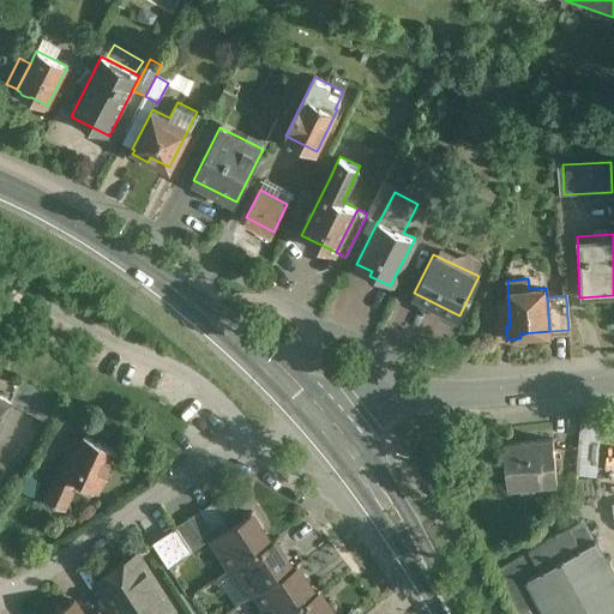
[(44,395),(20,384),(11,403),(37,416),(44,395)]
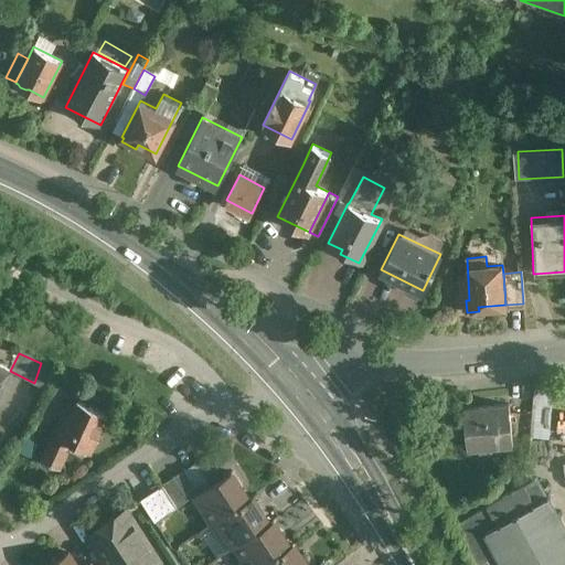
[(0,393),(10,372),(0,366),(0,393)]
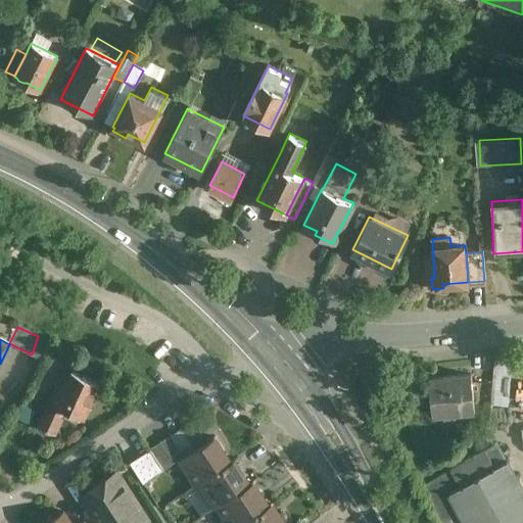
[(99,385),(72,373),(65,386),(59,383),(39,428),(54,435),(65,412),(83,420),(99,385)]
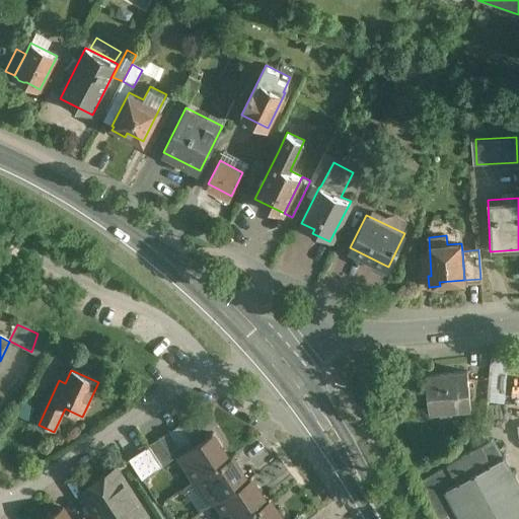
[(467,371),(425,376),(429,412),(470,408),(467,371)]
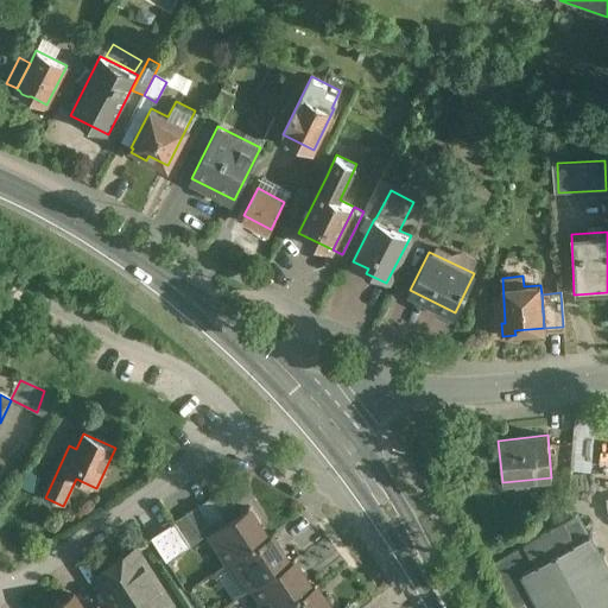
[(238,513),(222,489),(210,498),(226,521),(238,513)]
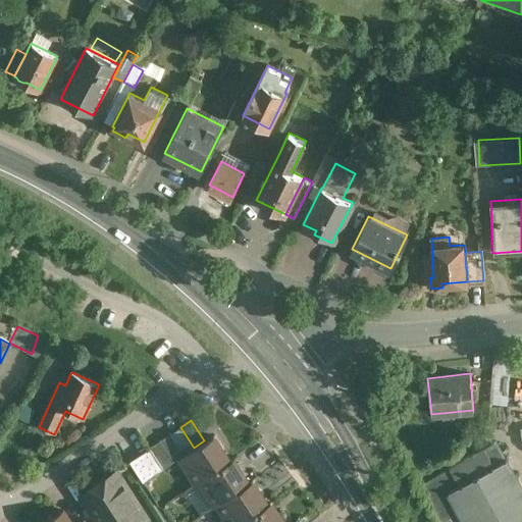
[(194,448),(180,427),(170,434),(184,455),(194,448)]
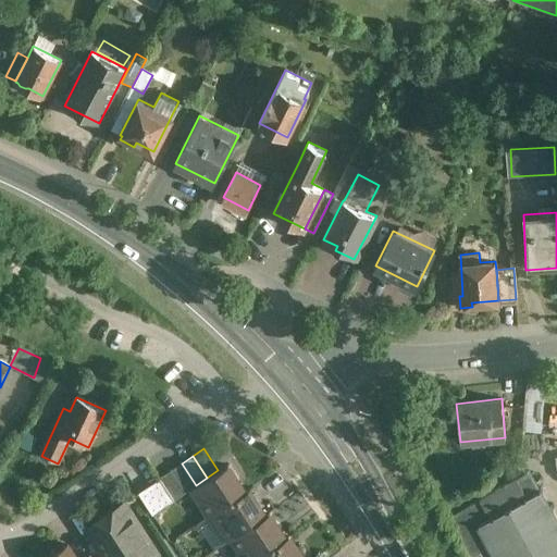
[(196,485),(182,463),(171,470),(185,492),(193,487),(196,485)]
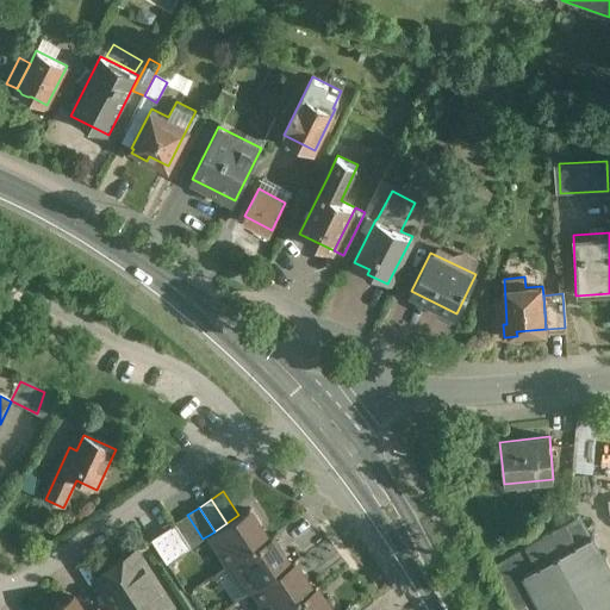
[(215,531),(211,534),(230,564),(234,561),(234,560),(269,536),(250,508),(238,515),(226,523),(215,531)]
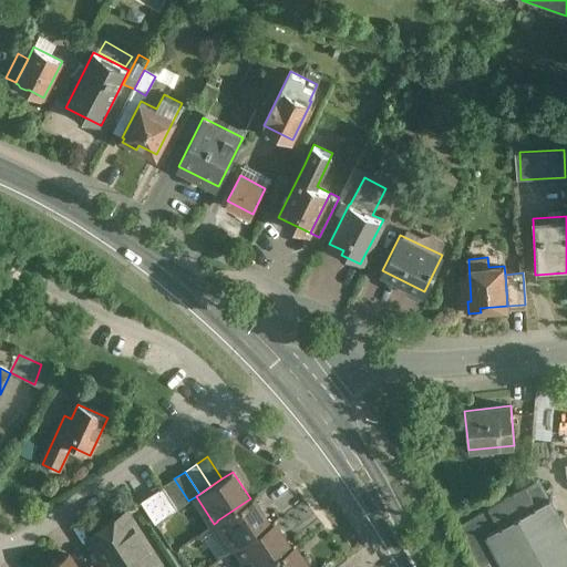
[(188,501),(174,478),(163,486),(177,508),(188,501)]
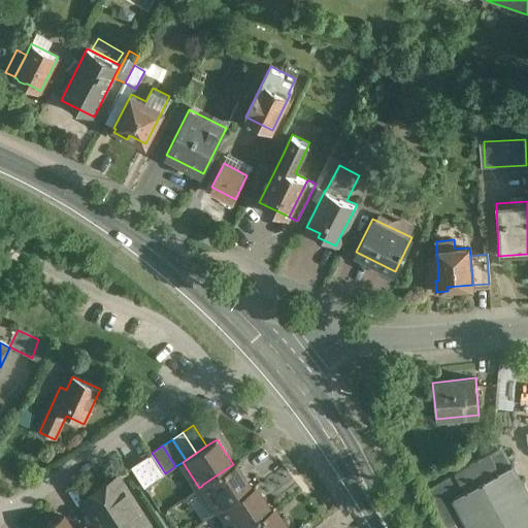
[(482,462),(423,495),(441,527),(466,527),(451,500),(510,466),(502,452),(483,462),(482,462)]
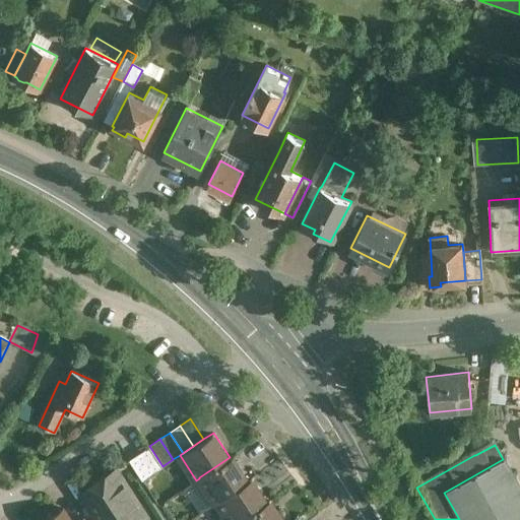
[(149,446),(129,459),(142,480),(163,466),(149,446)]
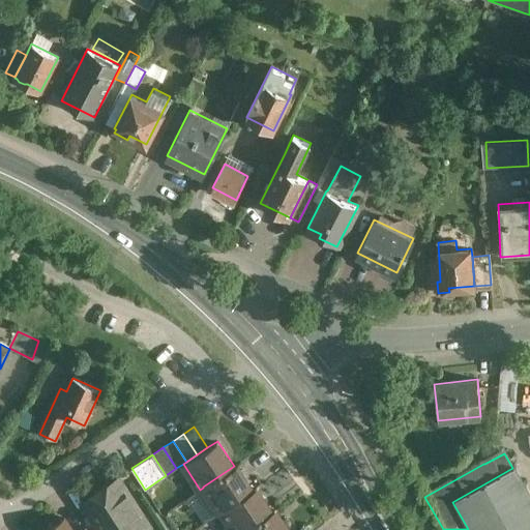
[(234,466),(203,487),(203,488),(219,511),(222,510),(222,509),(254,489),(253,488),(237,464),(234,466)]
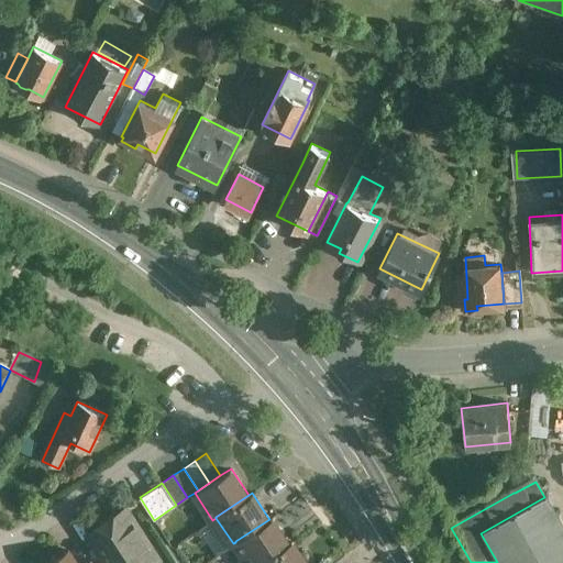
[(562,562),(562,527),(545,497),(544,497),(481,533),(497,562),(562,562)]
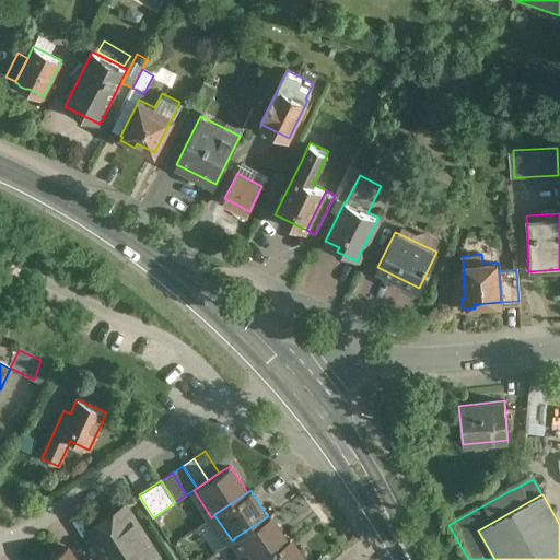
[(14,508),(0,496),(0,514),(6,518),(14,508)]
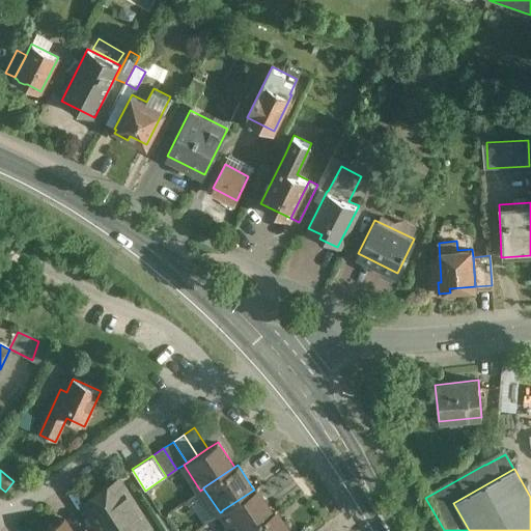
[(149,526),(118,479),(83,502),(100,526),(103,530),(130,530),(144,522),(147,527),(149,526)]
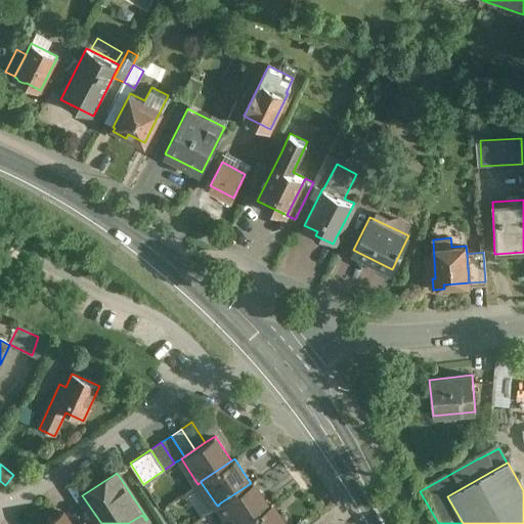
[(254,480),(250,482),(251,483),(219,504),(219,505),(231,523),(237,523),(269,504),(269,503),(254,480)]
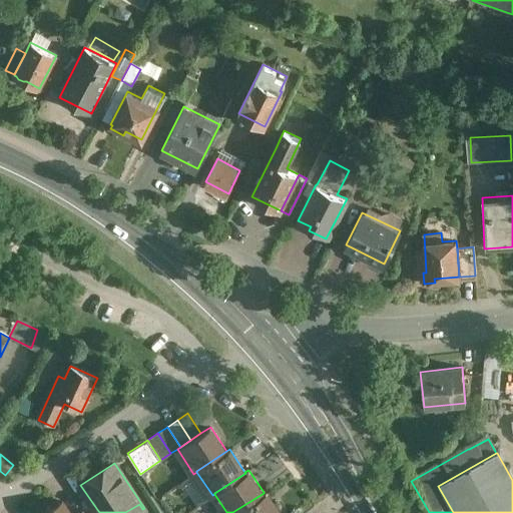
[(264,493),(232,512),(282,512),(267,490),(264,492),(264,493)]
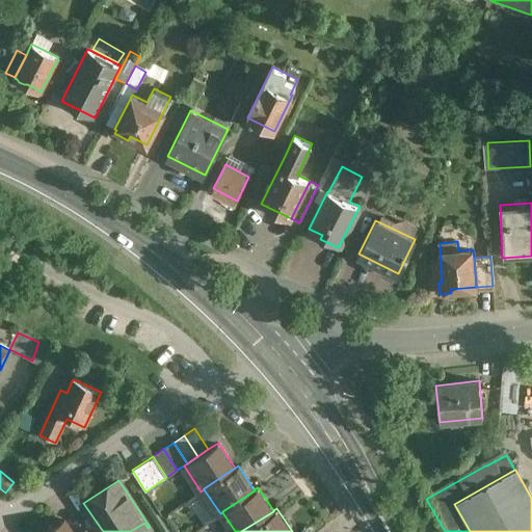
[(73,531),(64,520),(47,531),(73,531)]
